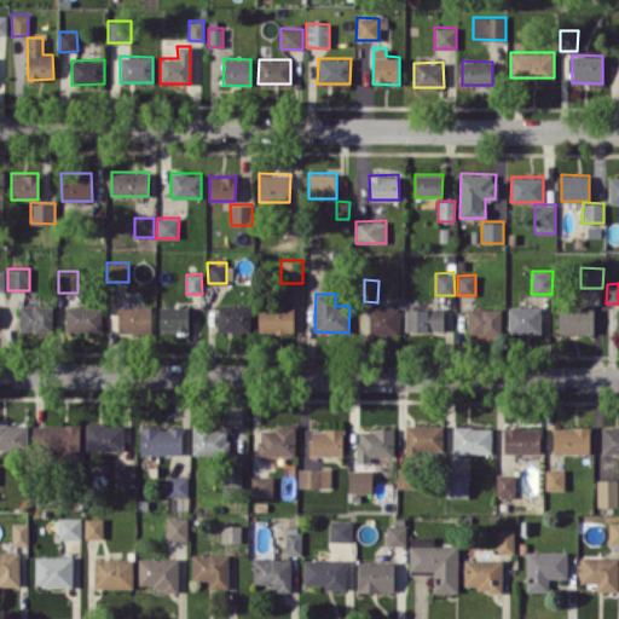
[(19,330),(52,331),(52,306),(19,305),(19,330)]
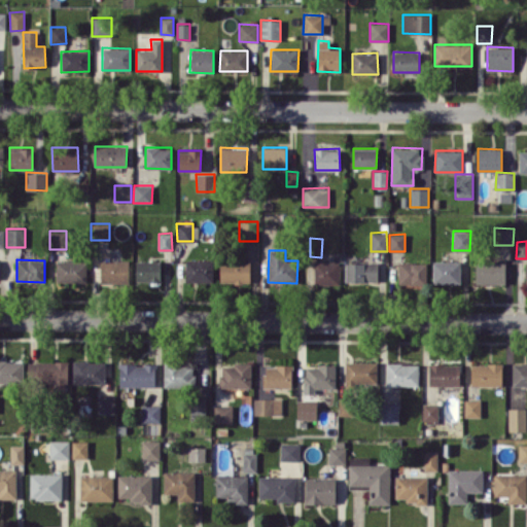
[(129,260),(100,259),(100,283),(128,283),(129,260)]
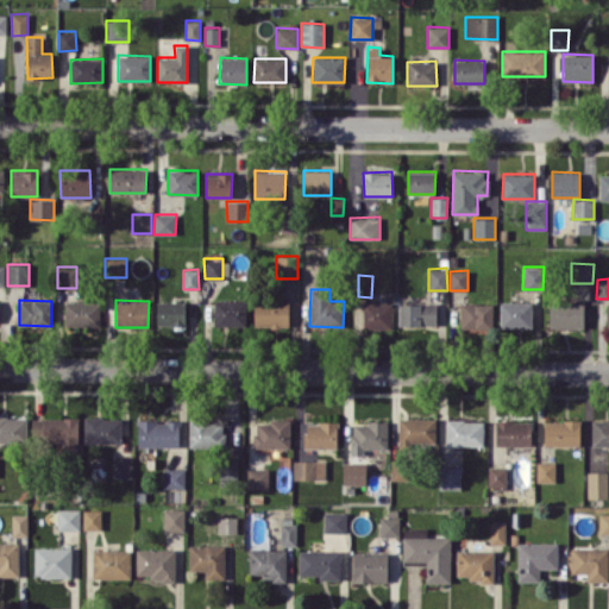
[(246,301),(214,300),(214,325),(246,326),(246,301)]
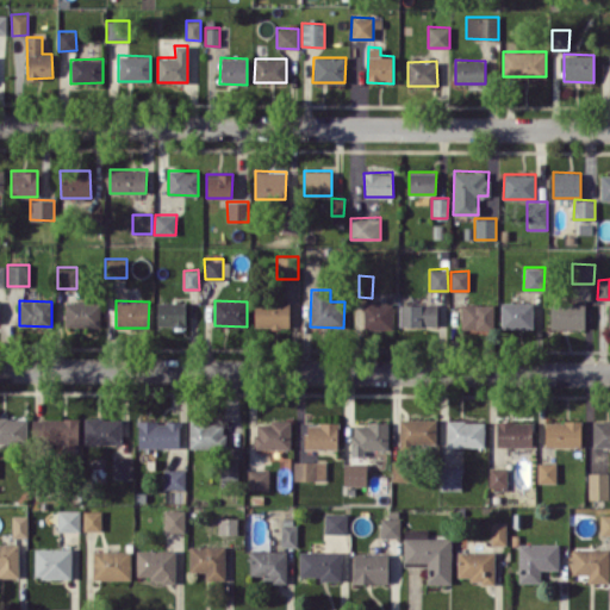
[(66,327),(100,325),(100,302),(64,302),(66,327)]
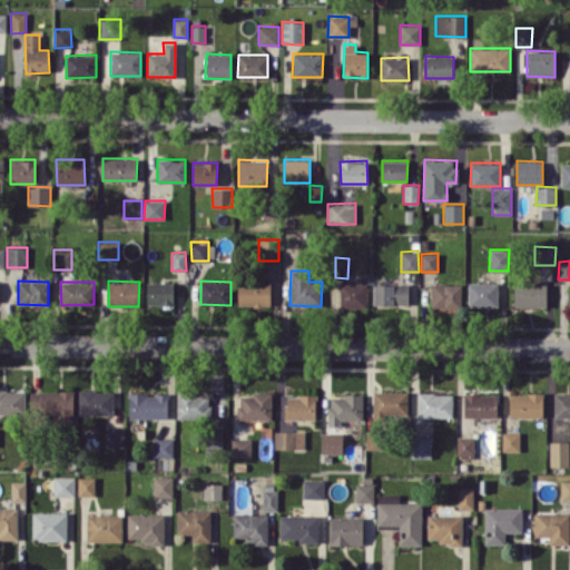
[(174,282),(147,282),(146,304),(173,305),(174,282)]
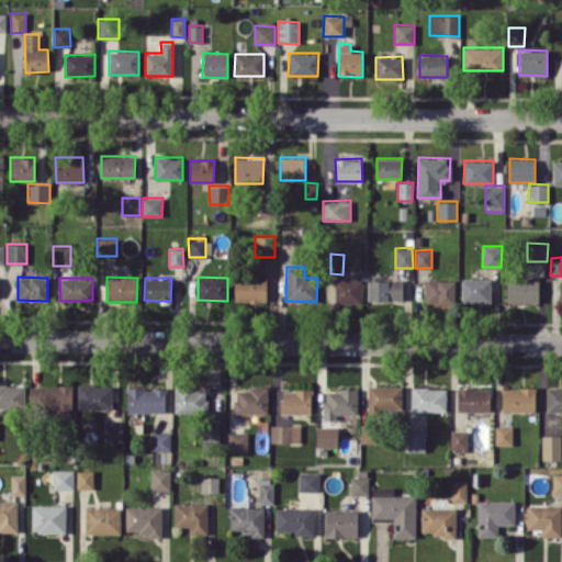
[(234,301),(267,302),(268,279),(235,278),(234,301)]
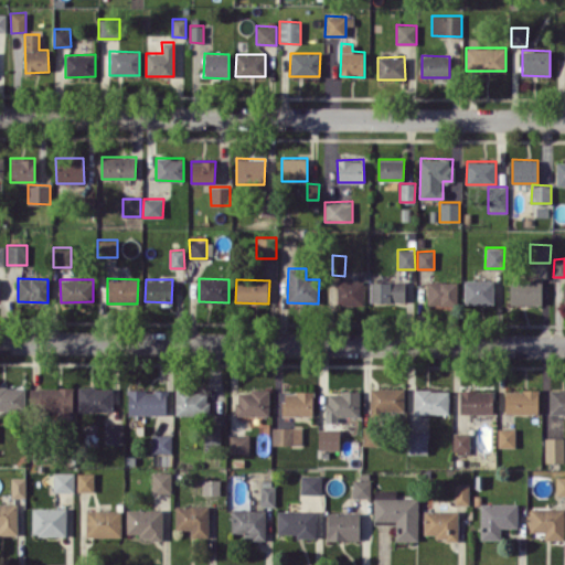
[(493,280),(465,279),(464,304),(493,304),(493,280)]
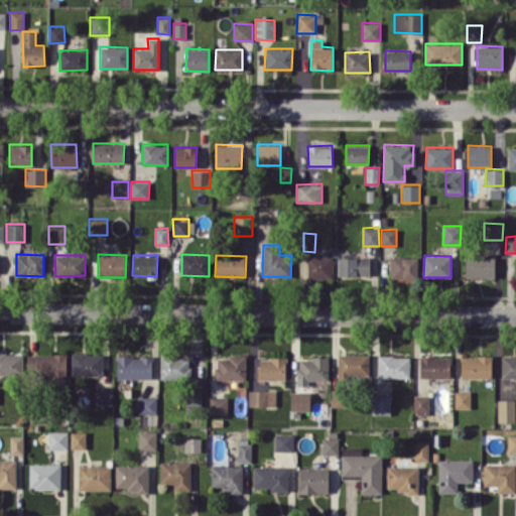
[(307,277),(332,278),(333,257),(307,256),(307,277)]
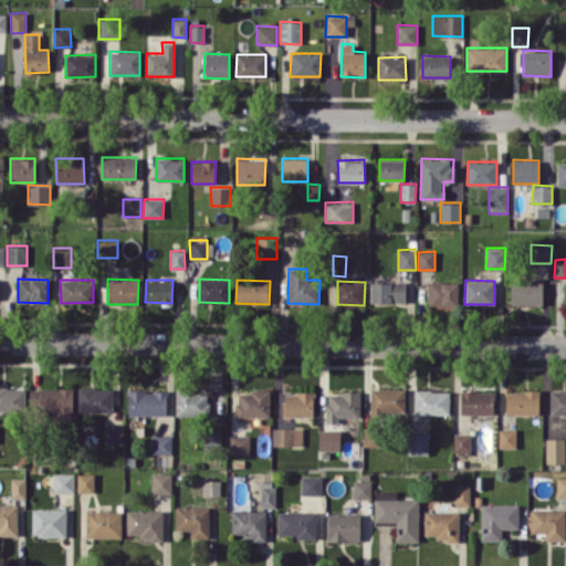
[(406,282),(370,282),(370,303),(406,303),(406,282)]
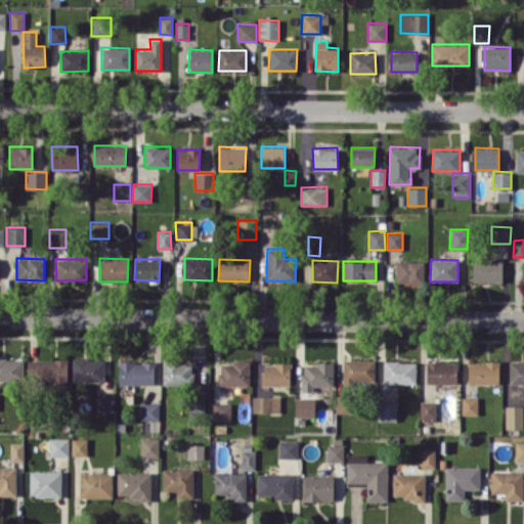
[(424,261),(396,261),(396,282),(424,282),(424,261)]
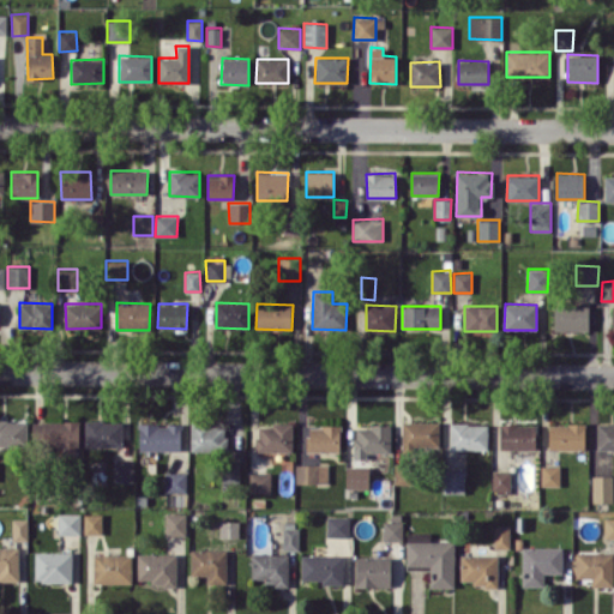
[(589,330),(589,306),(554,306),(554,330),(589,330)]
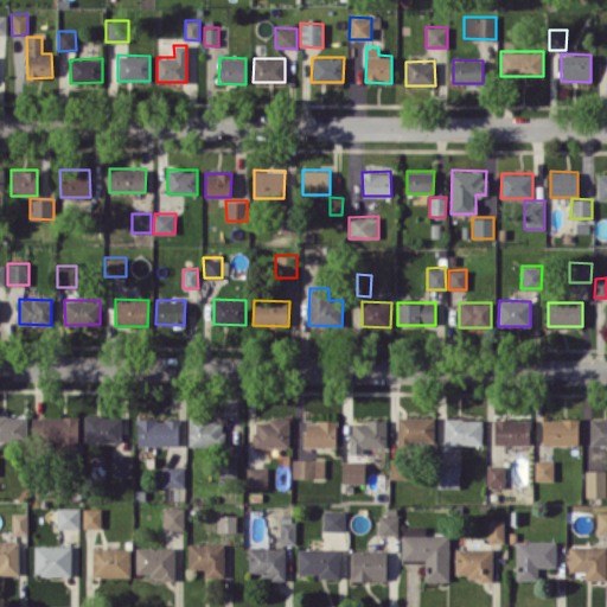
[(0,414),(0,441),(26,442),(27,416),(0,414)]
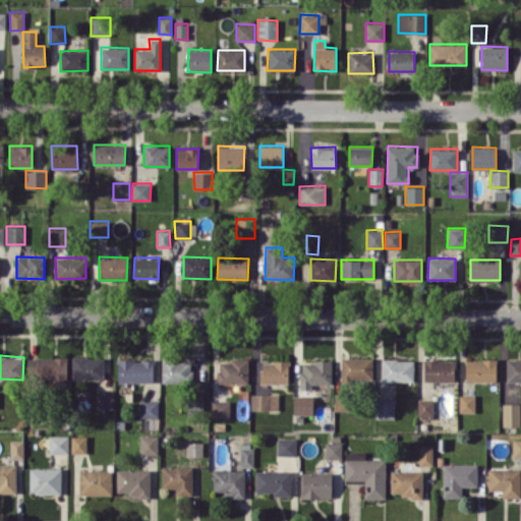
[(71,379),(104,379),(104,357),(72,356),(71,379)]
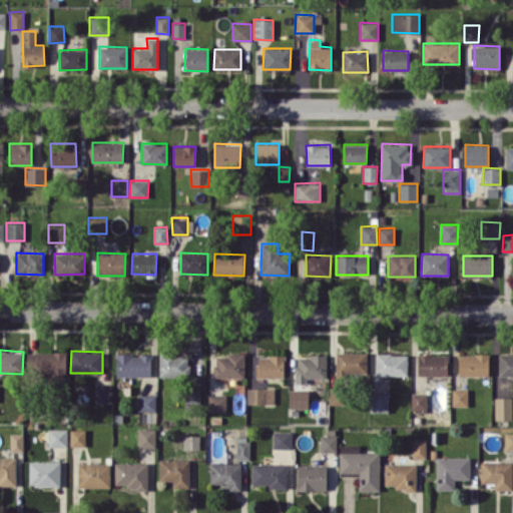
[(65,352),(36,352),(36,374),(52,373),(53,379),(66,379),(65,352)]
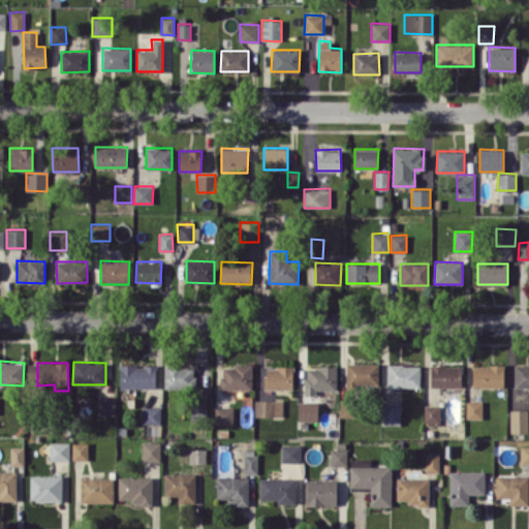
[(163,387),(194,389),(194,364),(164,363),(163,387)]
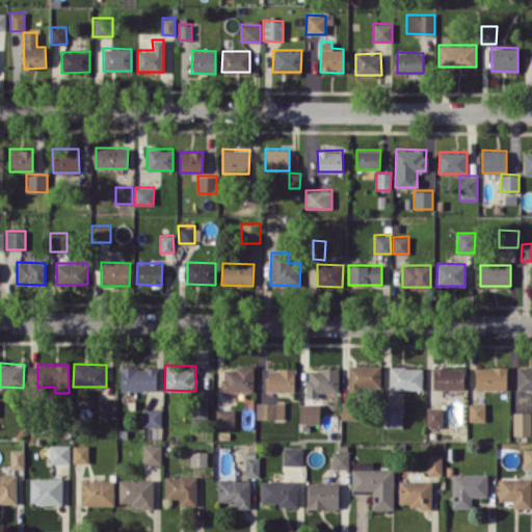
[(380,386),(379,365),(348,366),(349,387),(380,386)]
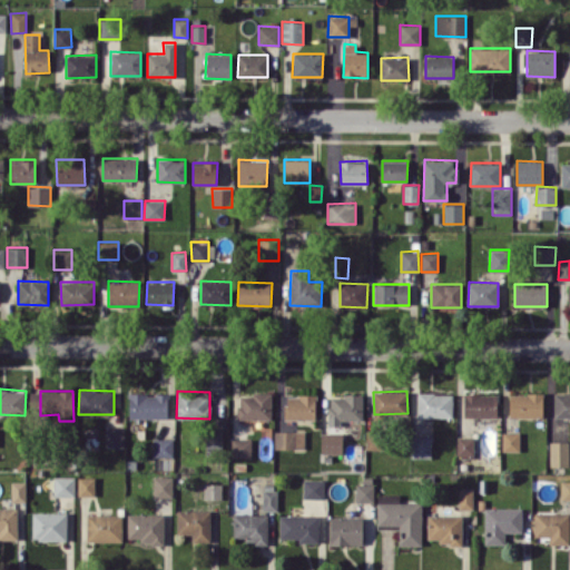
[(452,416),(452,392),(418,393),(418,416),(452,416)]
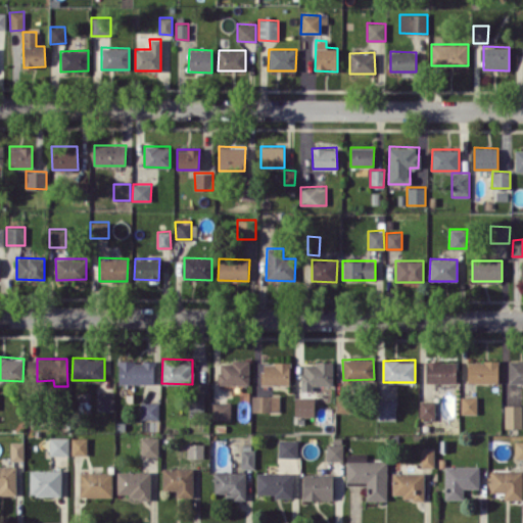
[(153,384),(154,362),(119,361),(117,383),(153,384)]
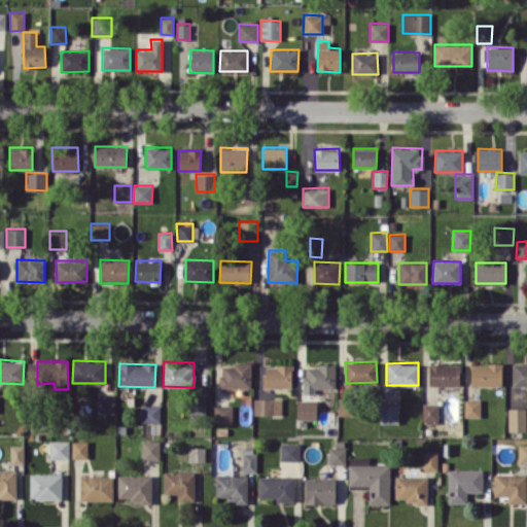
[(219,387),(250,388),(251,364),(220,363),(219,387)]
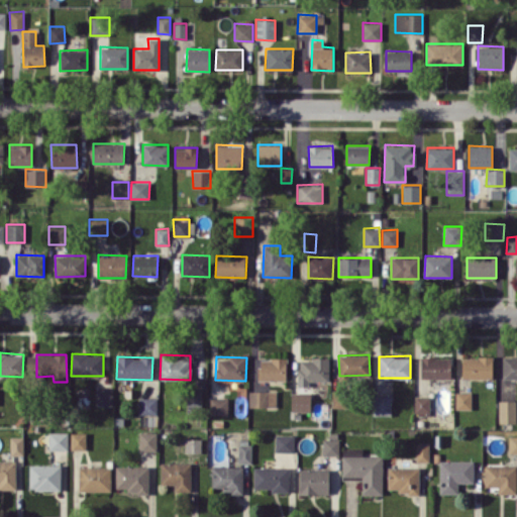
[(461,378),(492,378),(492,357),(461,356),(461,378)]
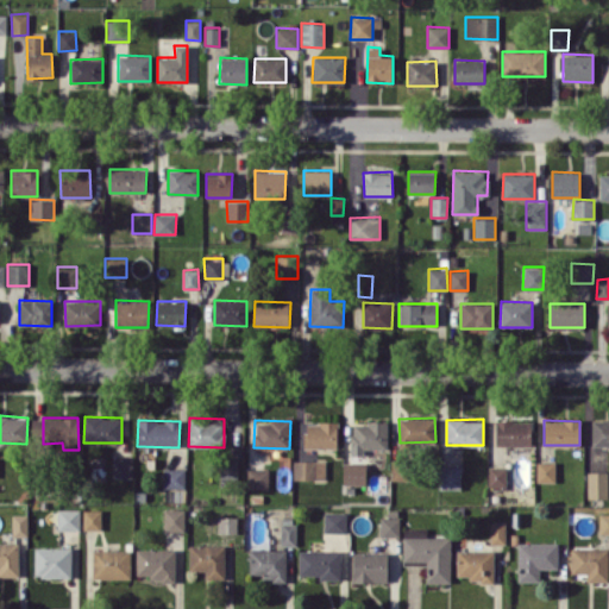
[(608,420),(592,421),(591,446),(608,445),(608,420)]
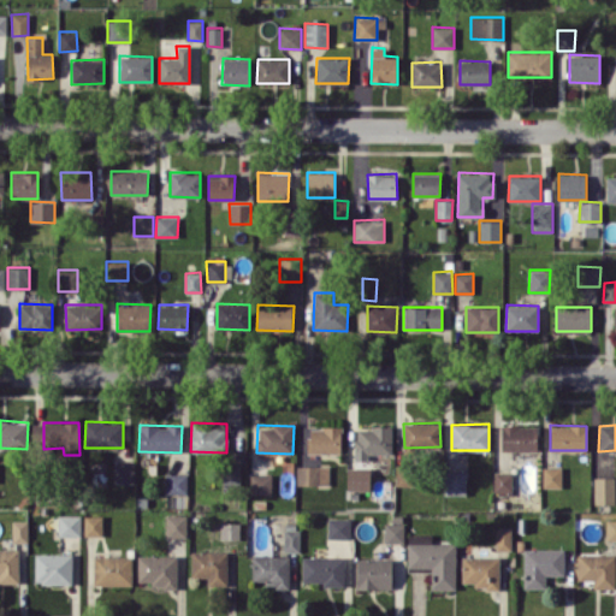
[(501,450),(538,450),(538,426),(501,426),(501,450)]
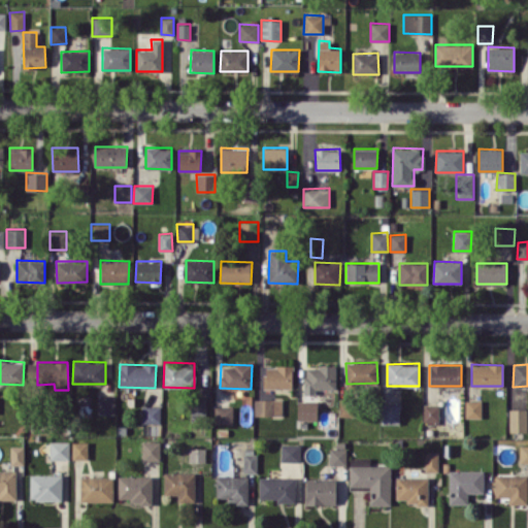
[(293,366),(264,366),(264,388),(293,388),(293,366)]
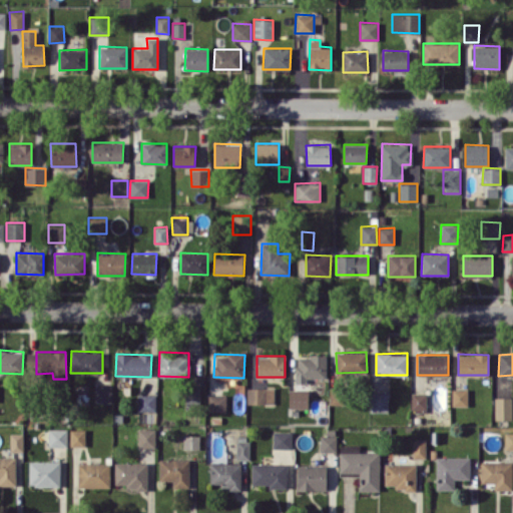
[(327,356),(296,356),(296,384),(306,384),(307,377),(326,378),(327,356)]
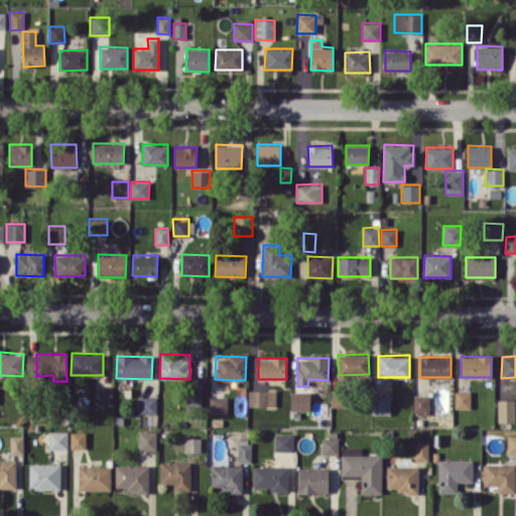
[(113,404),(112,386),(96,386),(96,404),(113,404)]
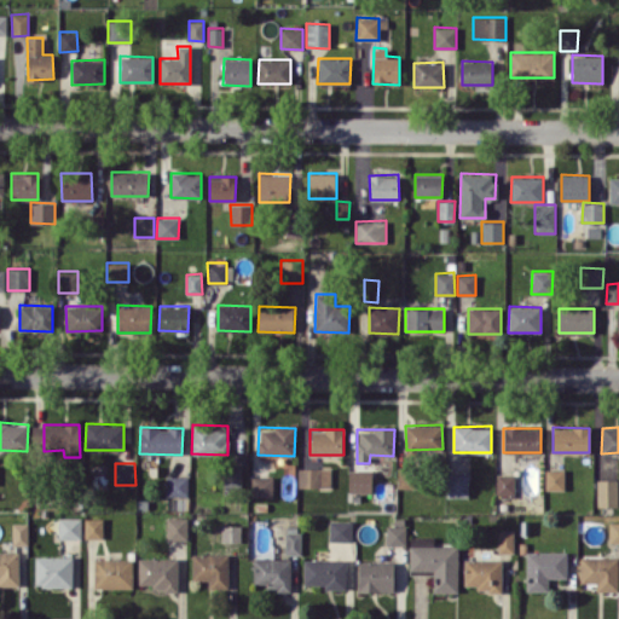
[(242,468),(225,467),(224,486),(241,487),(242,468)]
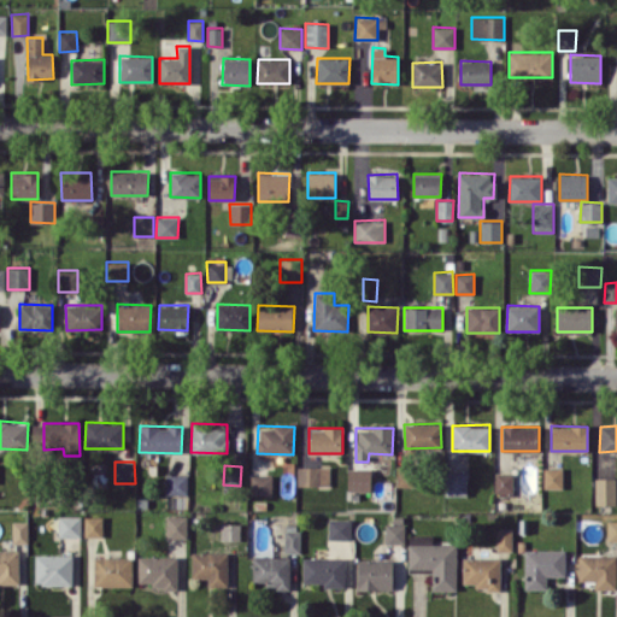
[(297,466),(298,486),(329,485),(329,465),(297,466)]
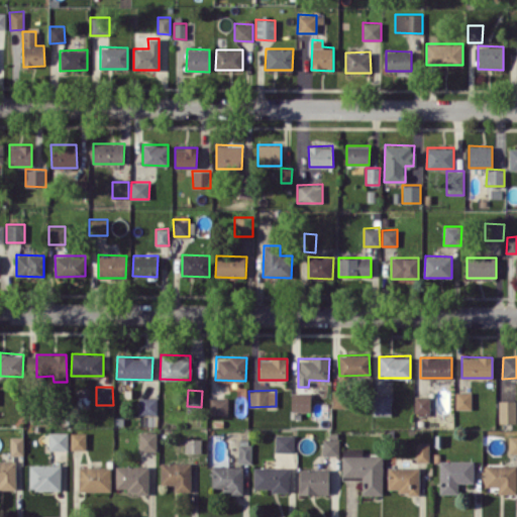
[(472,409),(472,392),(455,391),(455,409),(472,409)]
